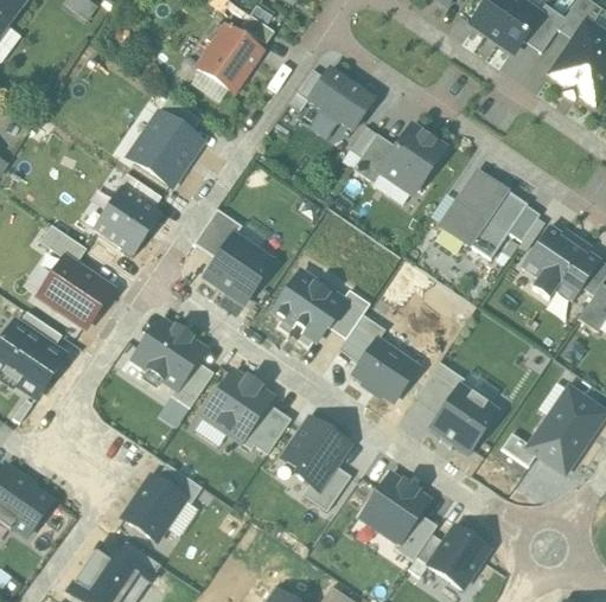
[(0,0),(0,32),(24,0),(0,0)]
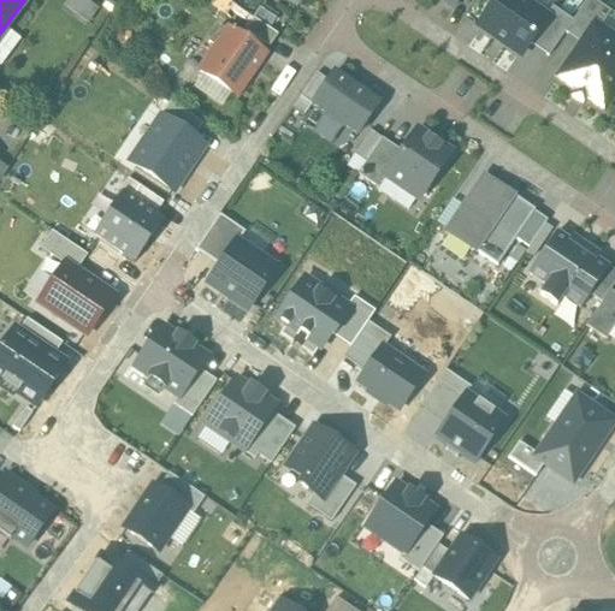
[(567,19),(550,9),(548,13),(526,0),(489,0),(472,27),(516,55),(524,45),(543,58),(560,31),(567,19)]
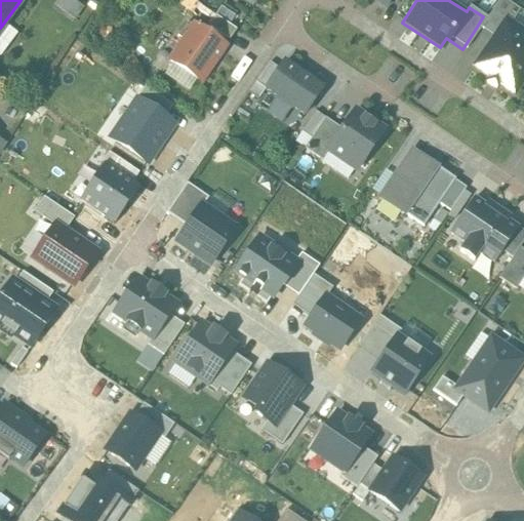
[(494,0),(483,16),(477,27),(493,37),(474,67),(511,90),(523,70),(523,38),(501,25),(513,7),(501,0),(494,0)]
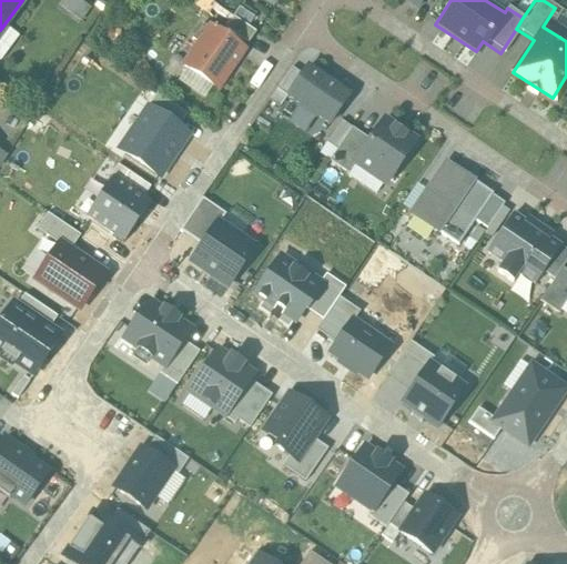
[(228,26),(250,40),(257,29),(235,14),(228,26)]
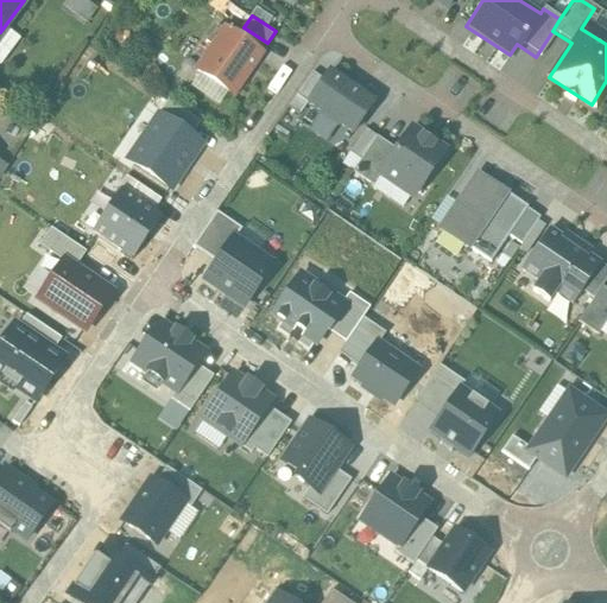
[(198,67),(234,91),(263,50),(227,26),(226,27),(217,23),(207,38),(214,43),(198,67)]
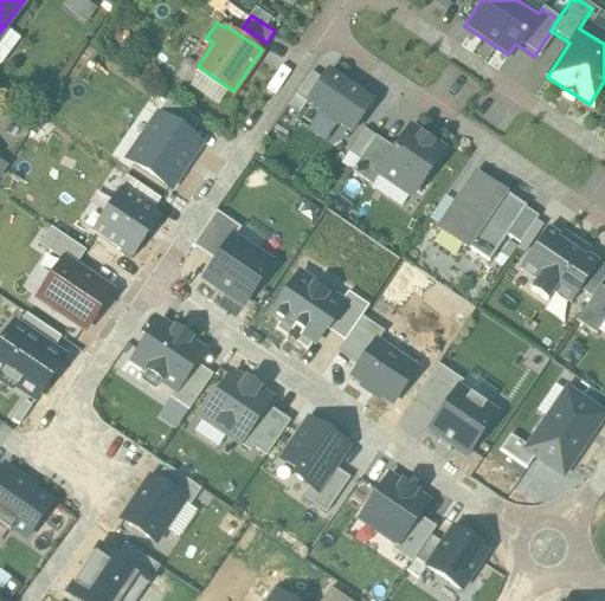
[(306,75),(278,116),(294,125),(304,110),(347,139),(372,102),(326,71),(319,83),(306,75)]
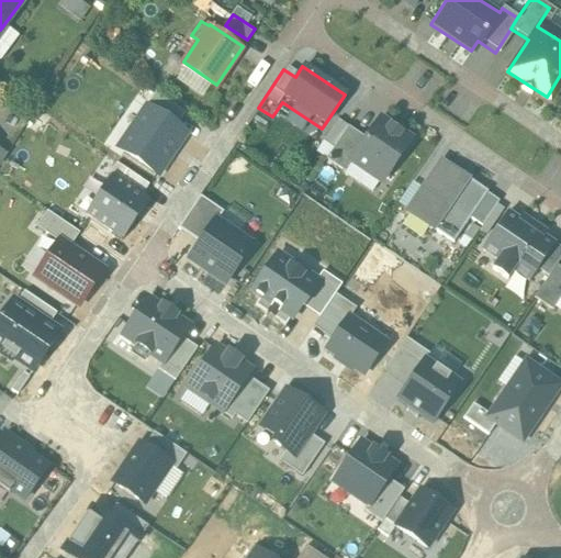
[(153,89),(114,147),(158,176),(190,129),(178,121),(186,111),(153,89)]
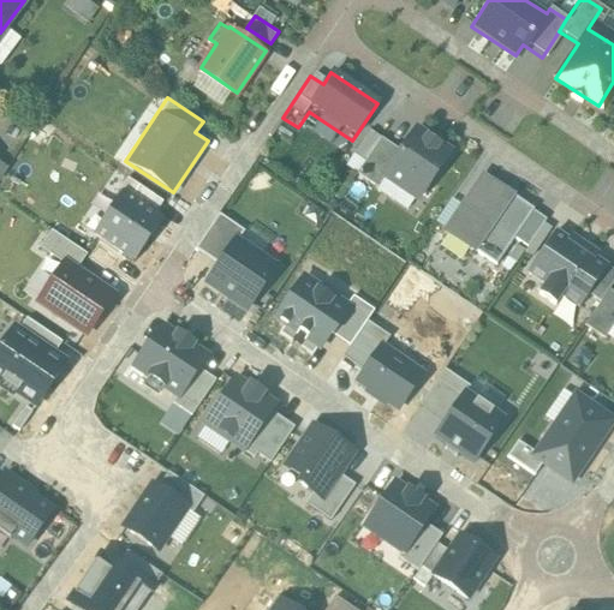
[(379,138),(356,171),(375,184),(380,177),(413,201),(448,150),(413,126),(395,151),(379,138)]
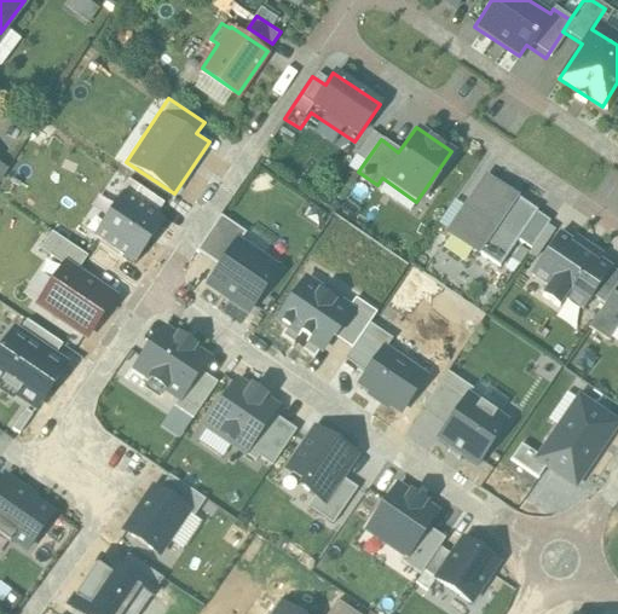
[(125,189),(94,231),(137,260),(166,216),(159,212),(166,200),(130,175),(121,186),(125,189)]
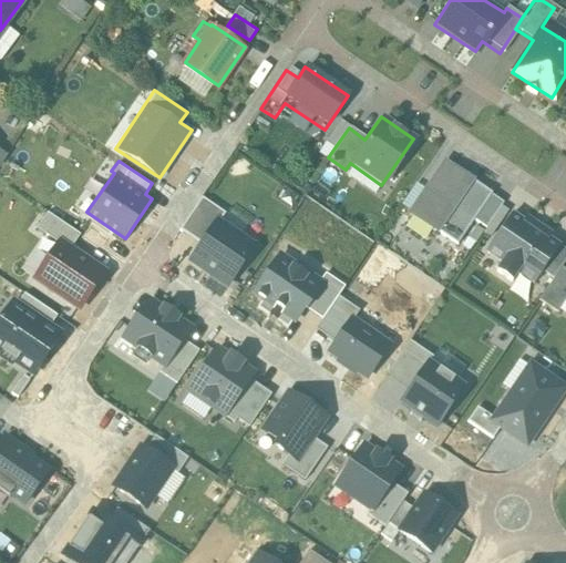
[(470,218),(484,228),(502,203),(441,162),(407,214),(452,245),(470,218)]
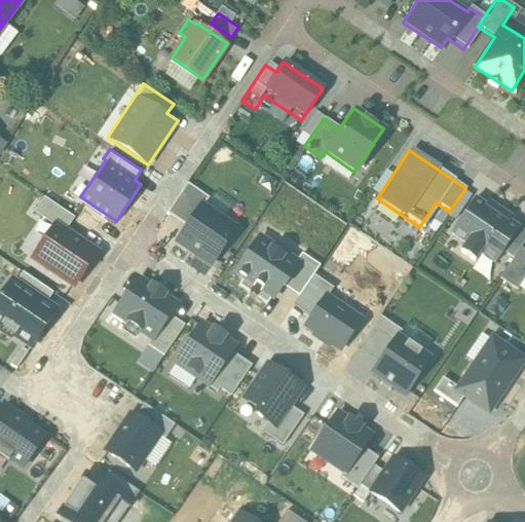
[(187,183),(169,213),(187,224),(177,240),(215,264),(237,229),(200,207),(208,195),(187,183)]
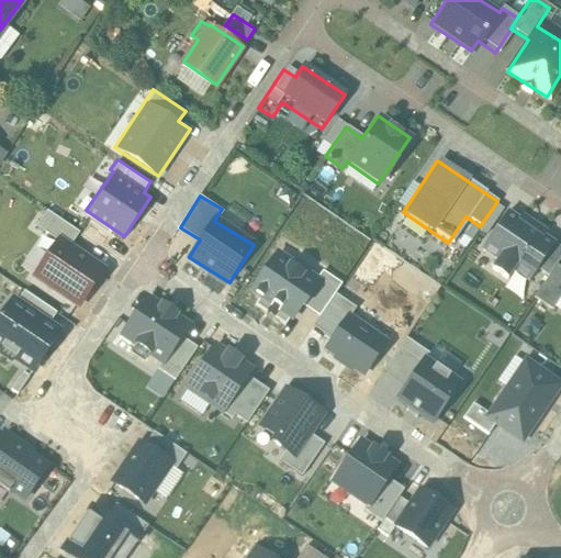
[(48,209),(38,223),(57,236),(32,274),(79,307),(108,265),(73,241),(79,231),(48,209)]
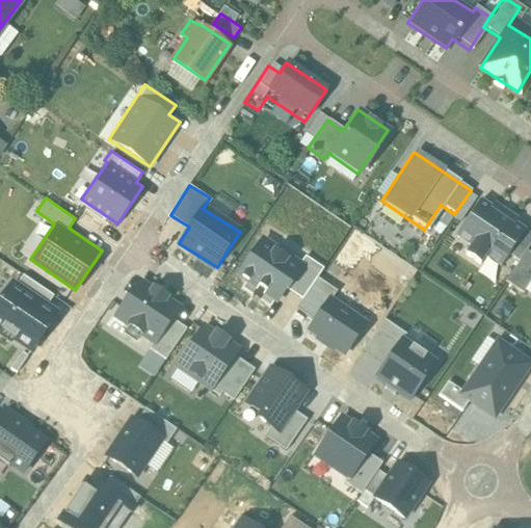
[(499,264),(506,253),(518,260),(525,249),(530,241),(530,233),(478,198),(453,234),(499,264)]
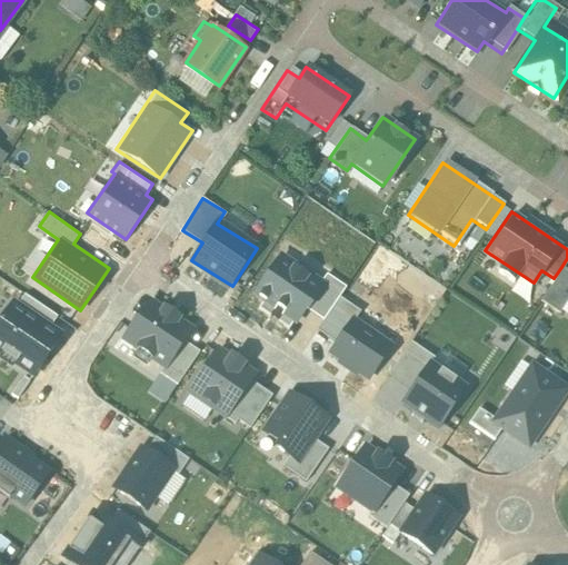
[(281,255),(258,291),(298,318),(306,306),(327,320),(340,298),(347,288),(325,275),(321,280),(281,255)]
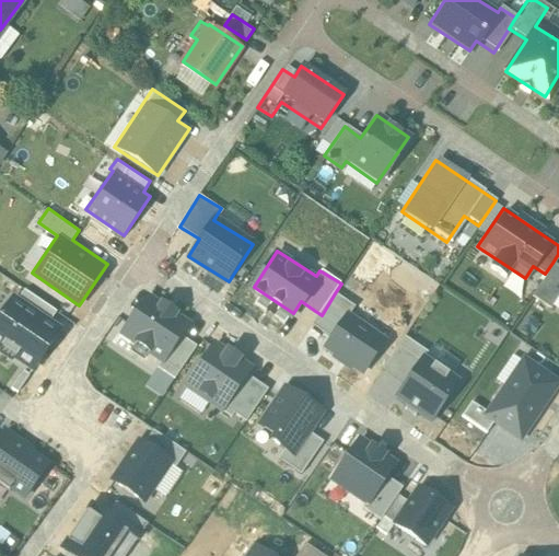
[(545,274),(534,291),(547,301),(556,287),(558,288),(558,266),(552,263),(545,274)]
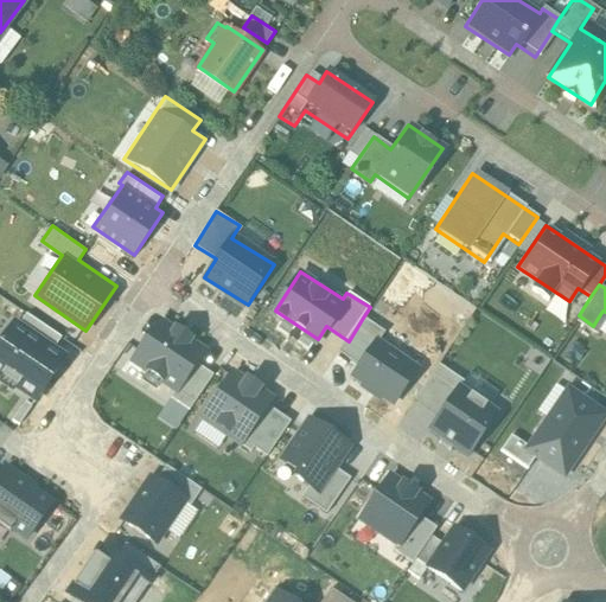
[(16,315),(0,338),(0,375),(37,399),(69,352),(56,343),(62,334),(26,309),(20,319),(16,315)]
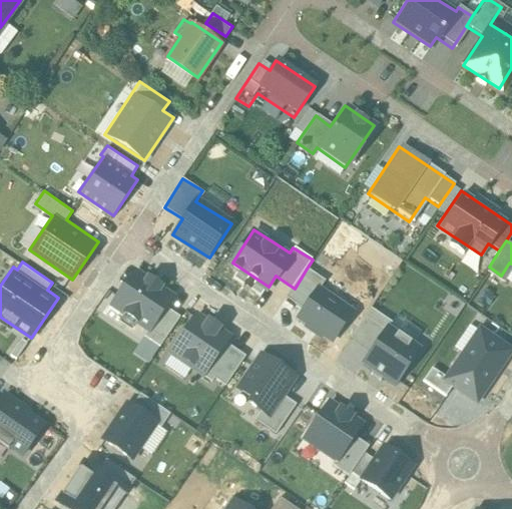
[(135,265),(108,304),(160,341),(179,314),(166,306),(175,293),(135,265)]
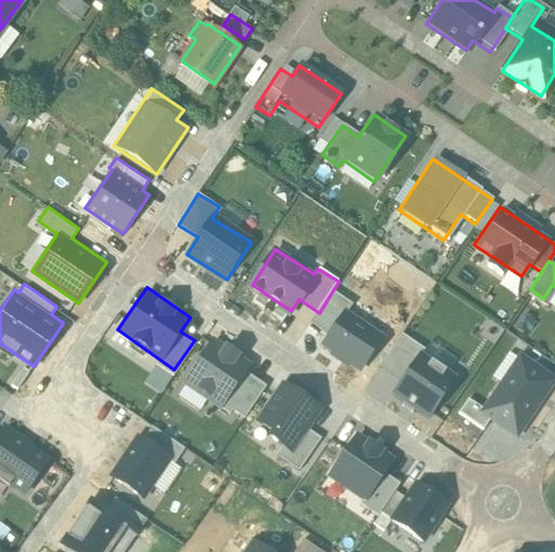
[(353,305),(332,291),(319,313),(312,324),(333,338),(326,348),(363,372),(385,338),(348,314),(353,305)]
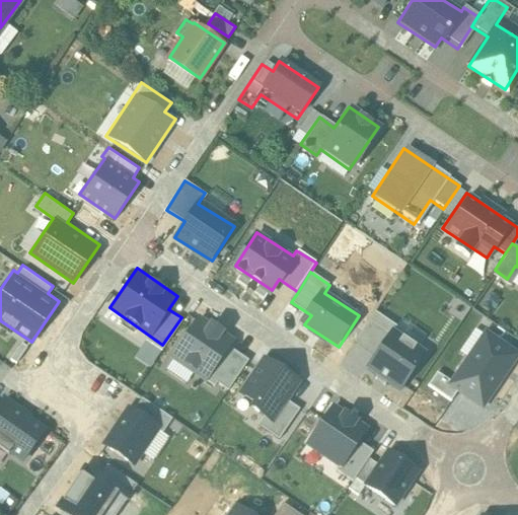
[(372,314),(354,343),(371,355),(365,365),(400,388),(426,350),(372,314)]
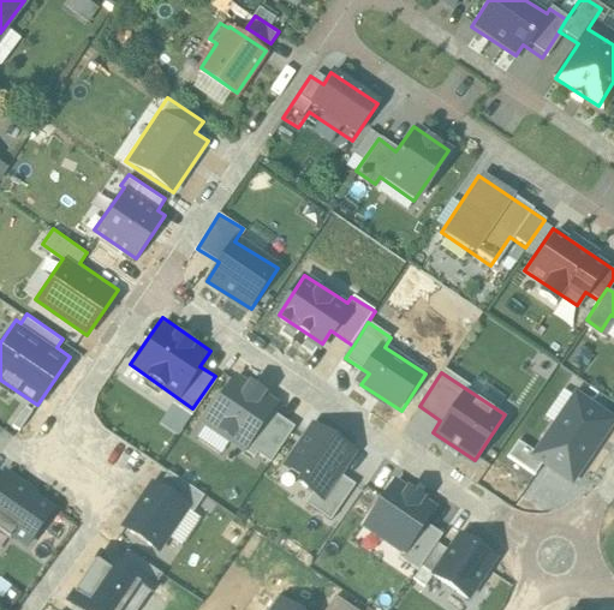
[(237,375),(207,419),(268,459),(292,422),(270,407),(275,400),(237,375)]
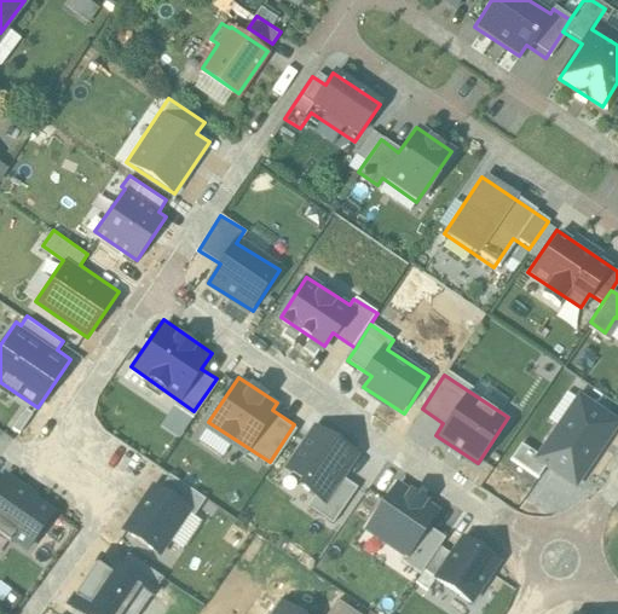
[(520,442),(512,455),(543,476),(549,467),(577,486),(617,426),(617,415),(579,391),(536,453),(520,442)]
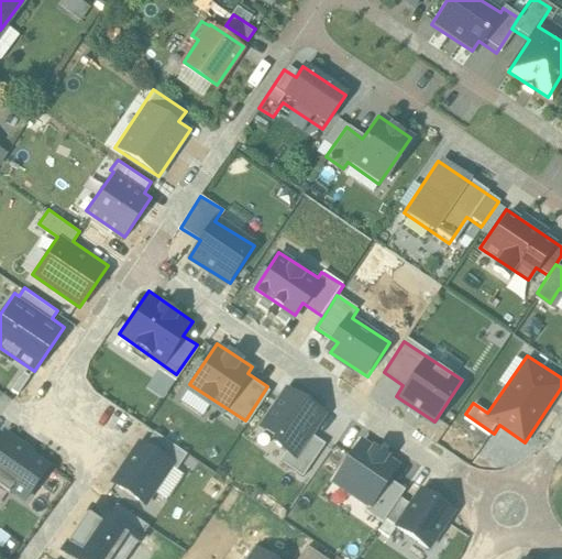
[(283,381),(255,420),(285,441),(276,453),(300,470),(322,439),(304,426),(318,404),(283,381)]
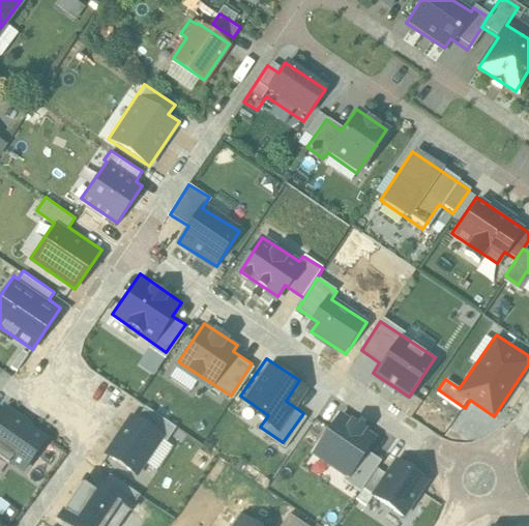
[(50,434),(4,402),(0,407),(0,453),(25,469),(50,434)]
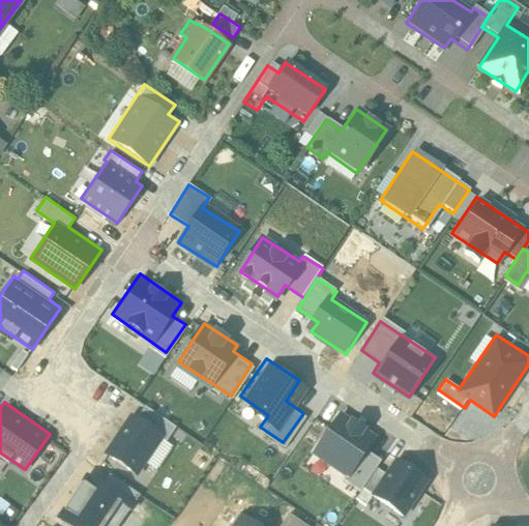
[(129,411),(104,450),(131,469),(156,433),(160,436),(170,422),(143,404),(135,415),(129,411)]
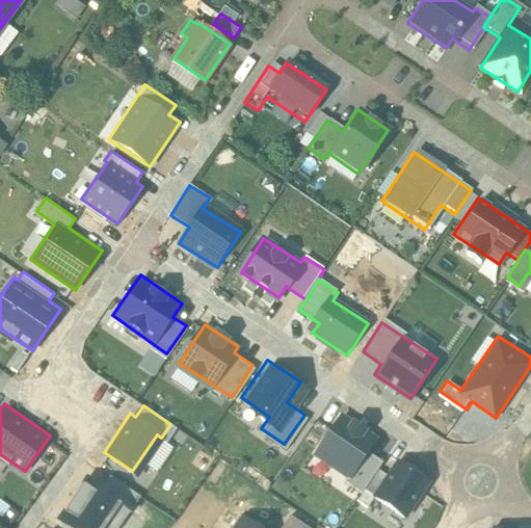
[(342,416),(317,451),(350,473),(346,479),(363,491),(378,468),(383,460),(368,449),(375,438),(342,416)]
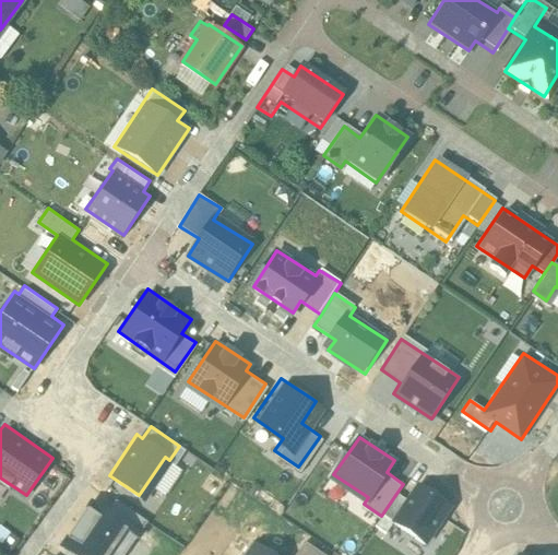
[(408,498),(398,492),(381,516),(376,524),(386,531),(393,520),(426,542),(451,505),(419,483),(408,498)]
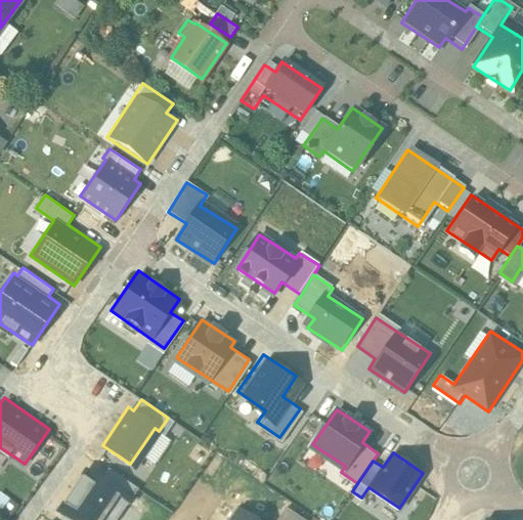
[(85,473),(60,509),(77,519),(116,519),(138,487),(109,467),(98,482),(85,473)]
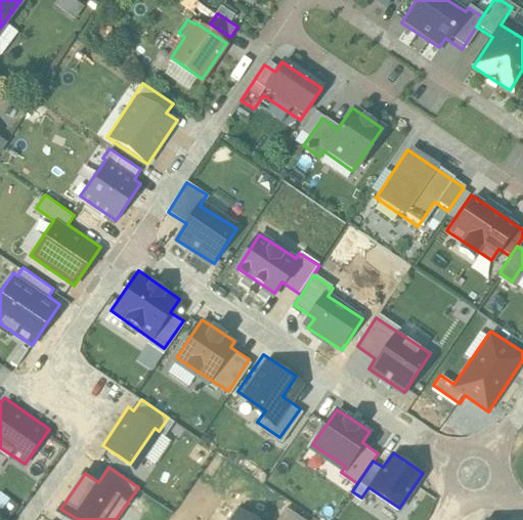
[(301,519),(285,509),(276,519),(252,519),(234,508),(226,519),(301,519)]
